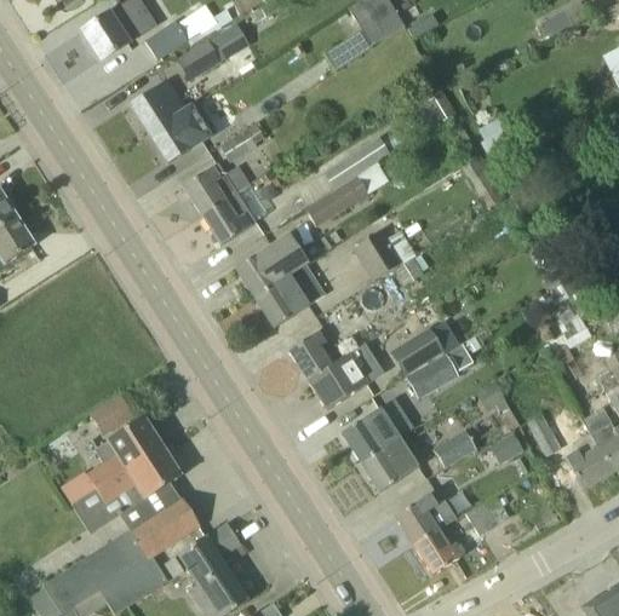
[(359,0),(349,6),(371,45),(405,26),(390,0),(359,0)]
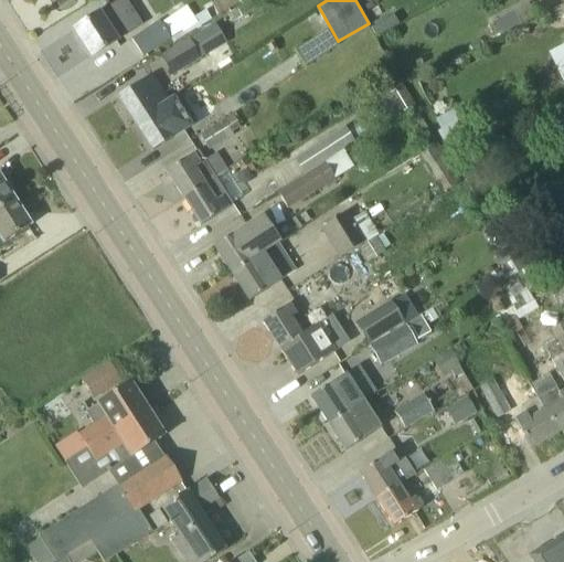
[(502,32),(535,14),(529,2),(496,20),(502,32)]
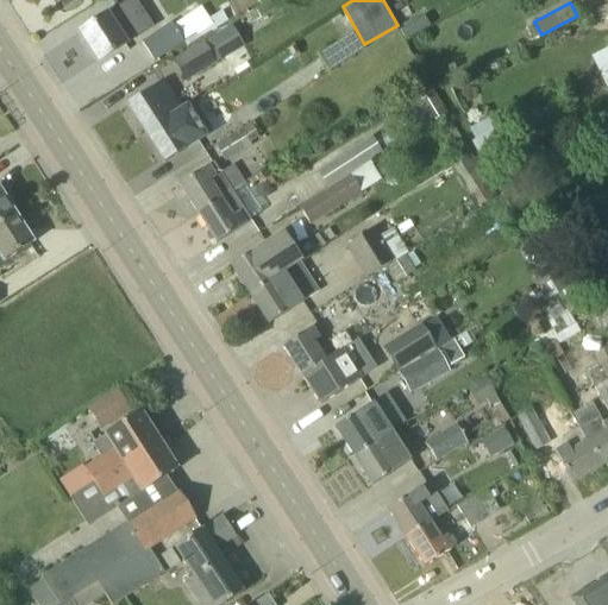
[(106,12),(100,16),(80,29),(99,58),(119,45),(138,33),(142,39),(154,57),(171,46),(173,50),(229,19),(223,7),(212,13),(207,17),(200,6),(174,21),(173,20),(151,33),(138,11),(129,17),(120,4),(107,12),(106,12)]
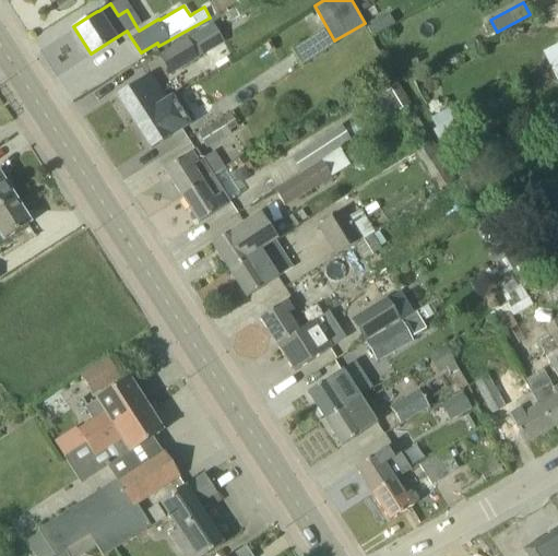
[(224,39),(214,21),(161,52),(170,70),(224,39)]
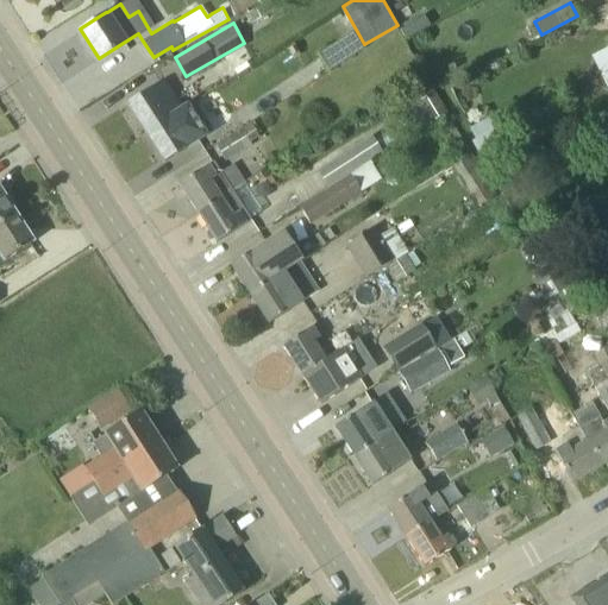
[(251,65),(237,74),(246,89),(261,81),(251,65)]
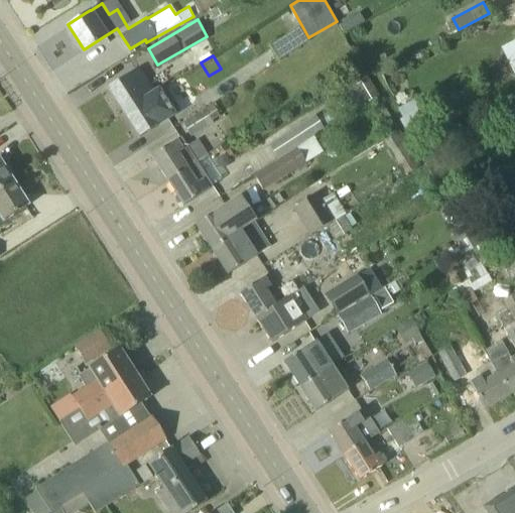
[(152,91),(143,77),(137,67),(125,75),(108,86),(123,111),(152,91)]
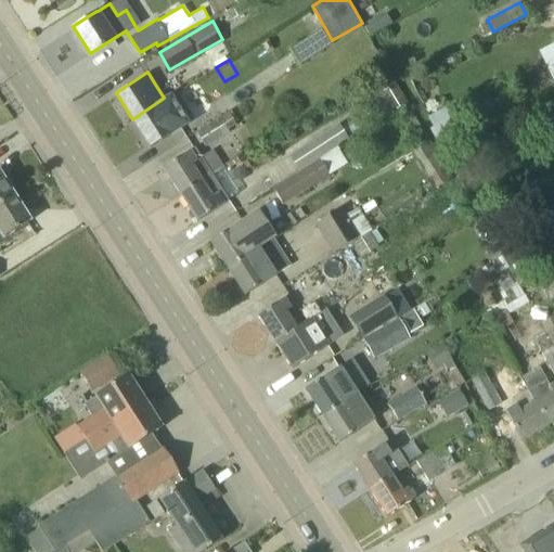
[(176,90),(164,98),(132,119),(150,145),(168,133),(193,117),(176,90)]
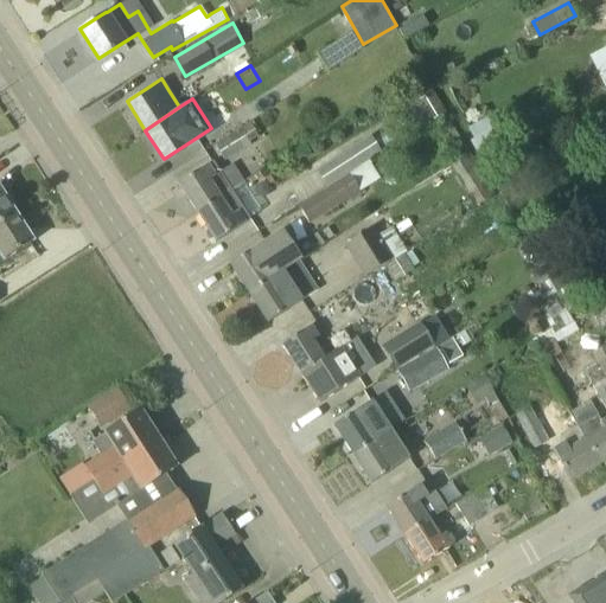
[(536,113),(523,119),(531,136),(544,129),(536,113)]
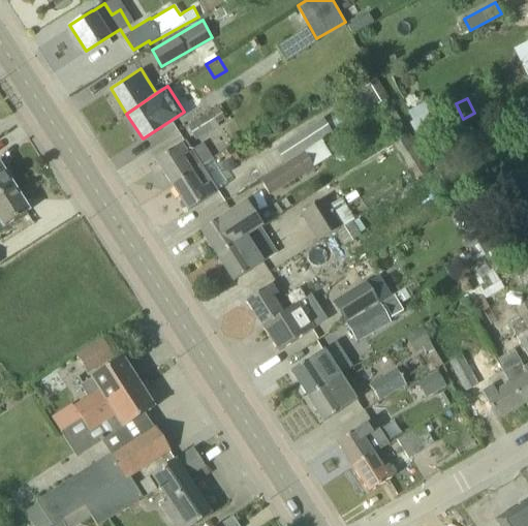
[(224,117),(217,105),(187,124),(196,137),(219,124),(217,122),(224,117)]
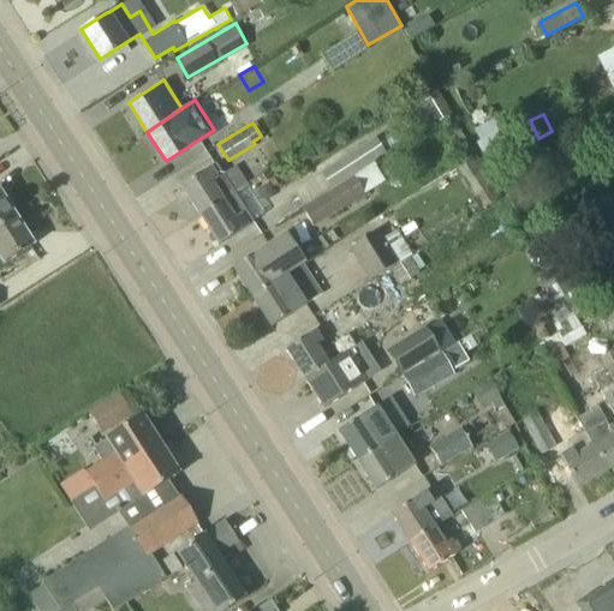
[(375,161),(380,159),(379,157),(387,153),(385,149),(401,138),(395,127),(379,138),(376,135),(320,171),(331,189),(375,161)]
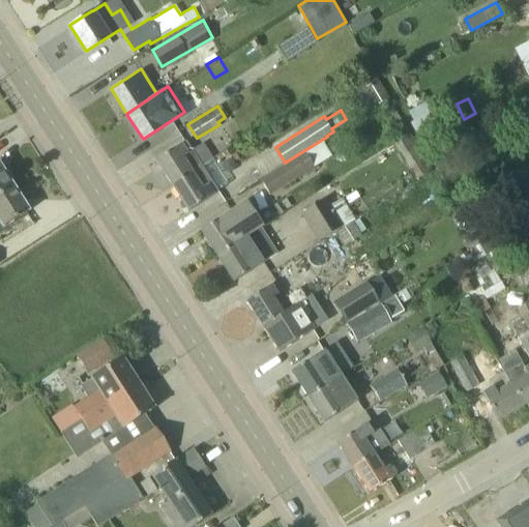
[(172,184),(214,157),(204,140),(192,148),(186,139),(155,158),(172,184)]
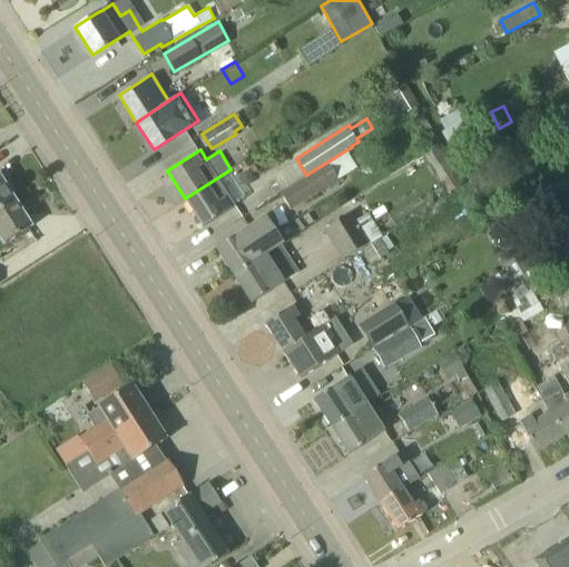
[(347,149),(306,175),(281,193),(291,208),(337,178),(336,176),(356,164),(347,149)]
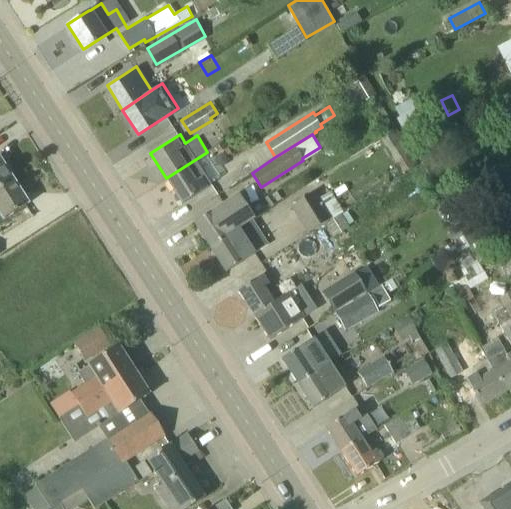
[(166,178),(182,202),(211,183),(210,182),(222,175),(207,152),(166,178)]
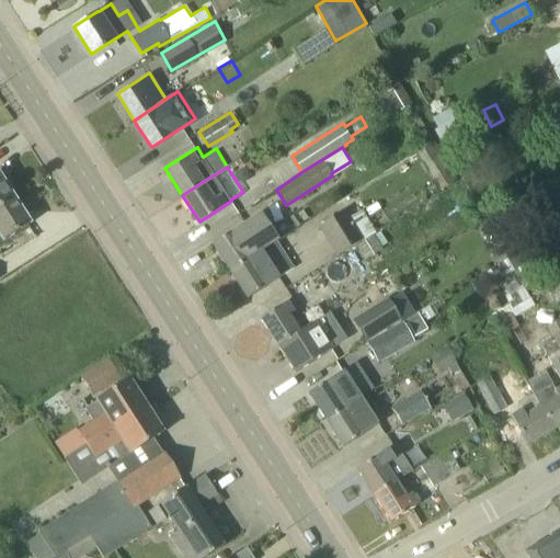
[(0,205),(14,196),(0,172),(0,205)]
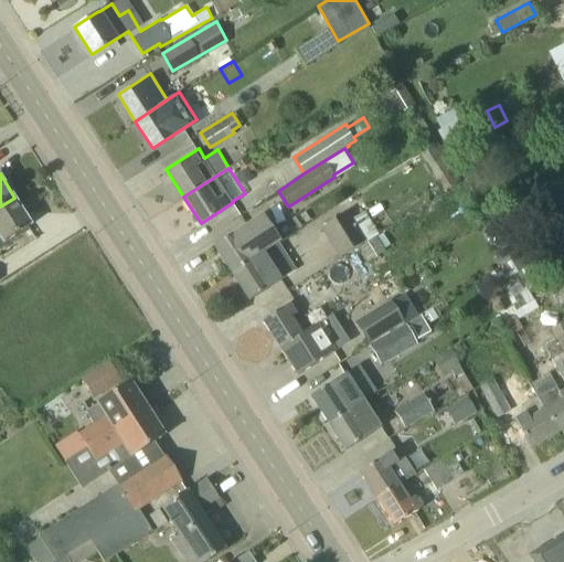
[(0,207),(0,242),(3,241),(12,235),(31,223),(14,198),(0,207)]
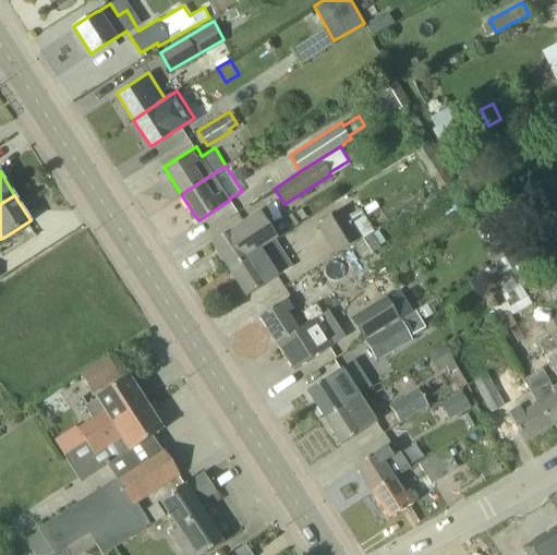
[(343,206),(316,224),(335,253),(338,252),(353,243),(354,242),(361,238),(362,237),(348,214),(343,206)]
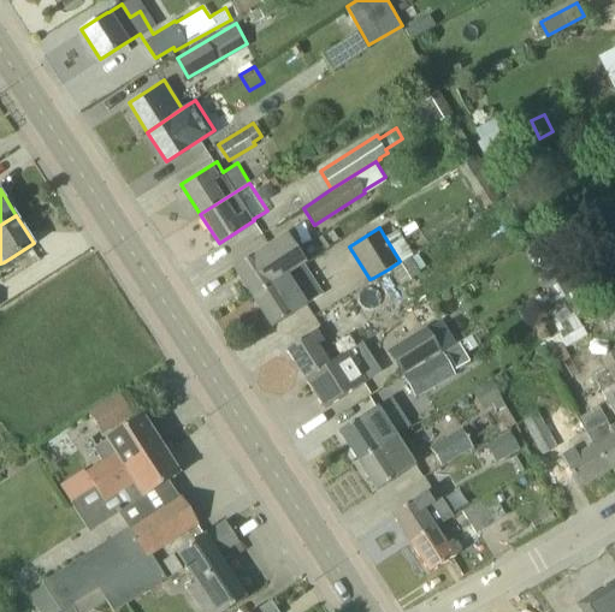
[(305,262),(287,232),(234,266),(253,296),(305,262)]
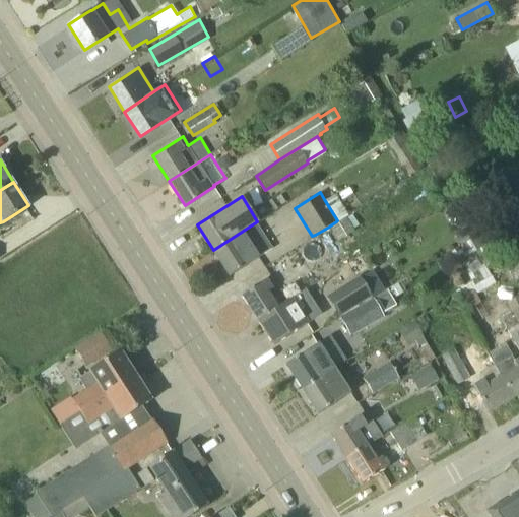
[(213,250),(230,274),(246,263),(273,246),(257,221),(213,250)]
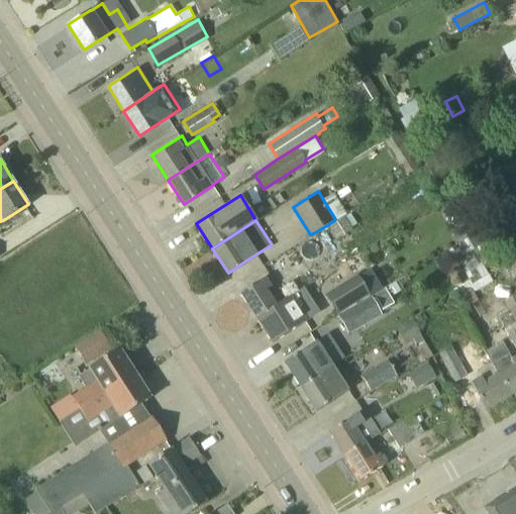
[(337,313),(351,305),(383,288),(371,266),(326,292),(337,313)]
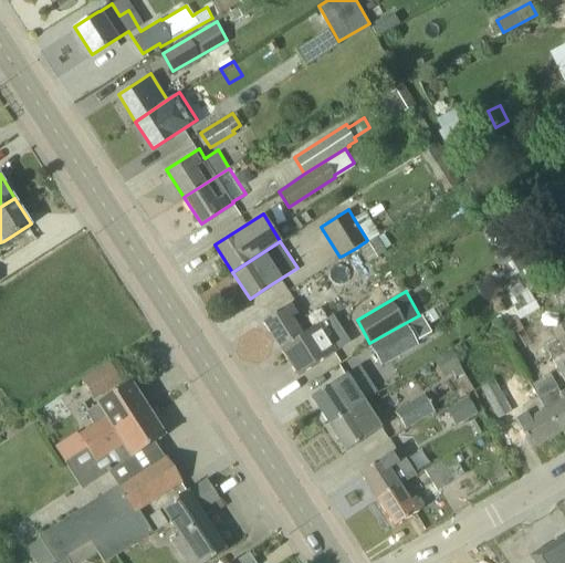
[(281,347),(302,333),(291,316),(302,310),(295,299),(282,308),(263,320),(281,347)]
